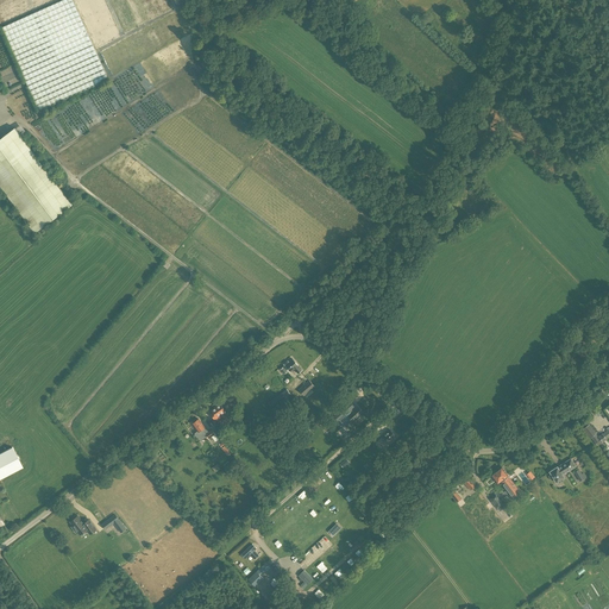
[(0,0),(0,17),(29,7),(25,0),(0,0)]
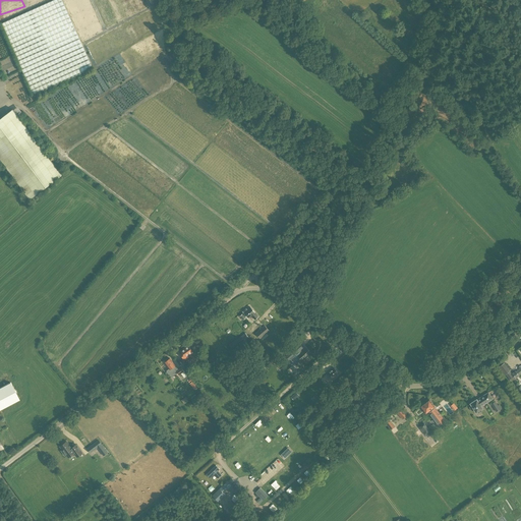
[(62,0),(53,0),(1,23),(34,95),(93,68),(62,0)]
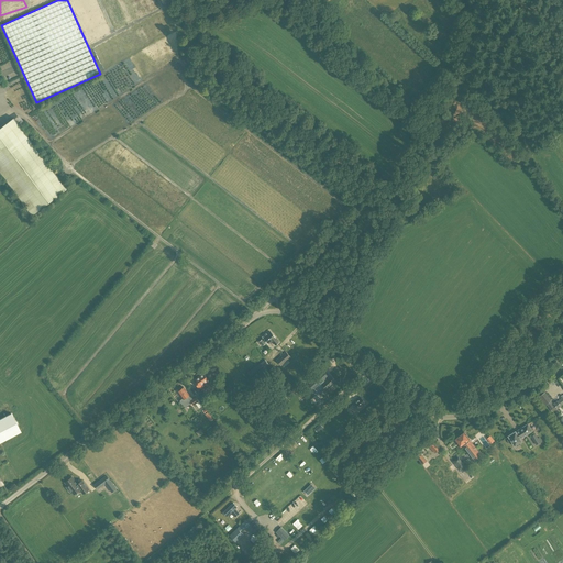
[(0,65),(0,66),(6,80),(18,75),(12,61),(0,65)]
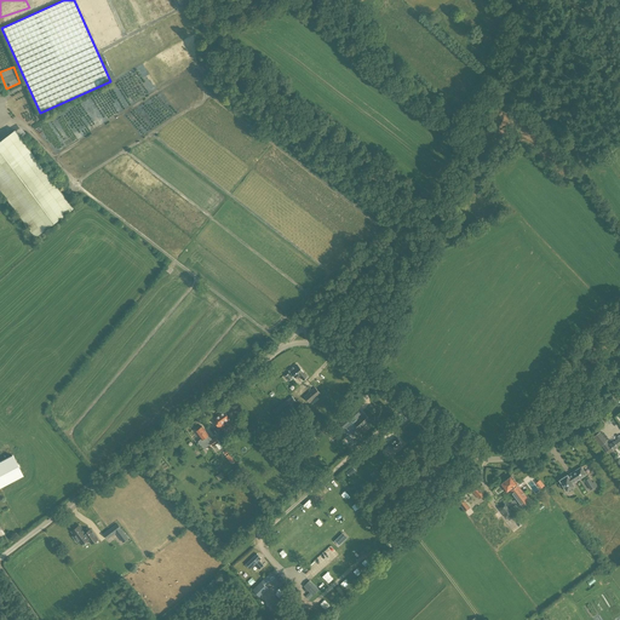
[(0,189),(35,236),(74,207),(16,131),(0,142),(0,189)]
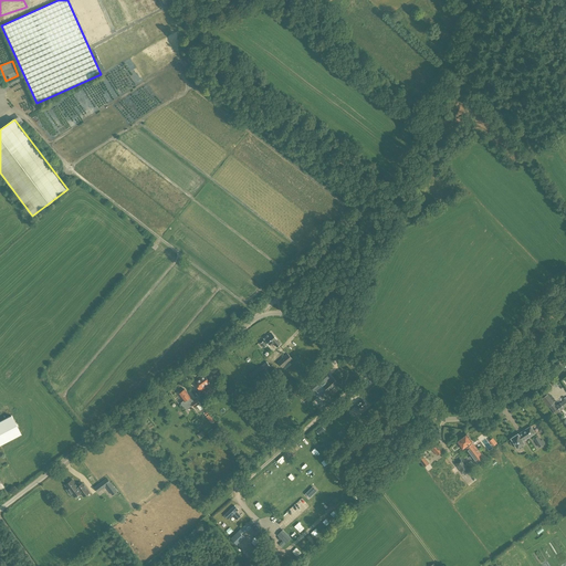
[(264,342),(261,344),(263,347),(266,345),(266,344),(268,343),(270,345),(273,343),(278,347),(281,344),(276,339),(278,339),(272,333),(269,336),(268,335),(264,338),(266,342),(264,343),(264,342)]
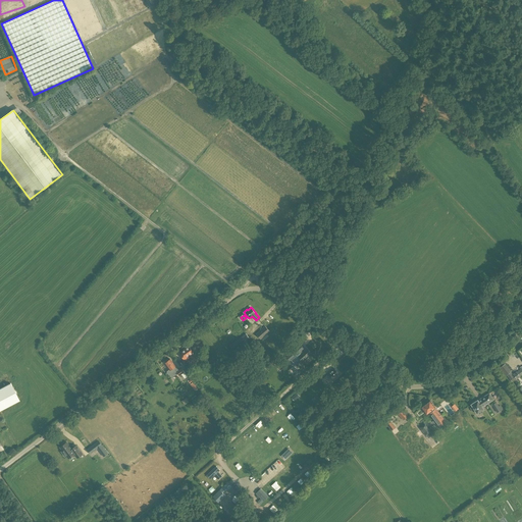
[(260,340),(269,331),(265,326),(256,334),(260,340)]
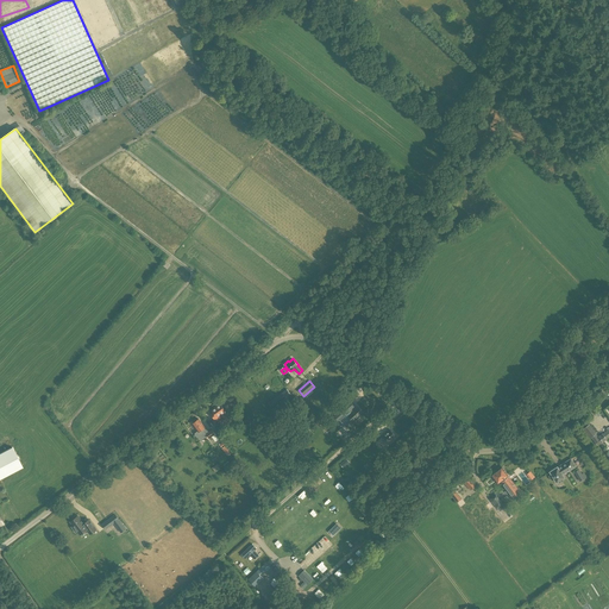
[(274,399),(277,403),(290,394),(287,389),(274,399)]
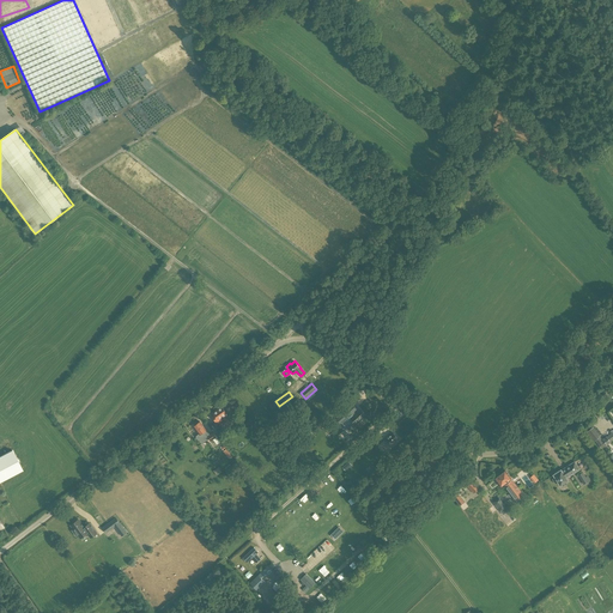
[(314,417),(298,398),(292,402),(297,408),(298,407),(310,420),(314,417)]
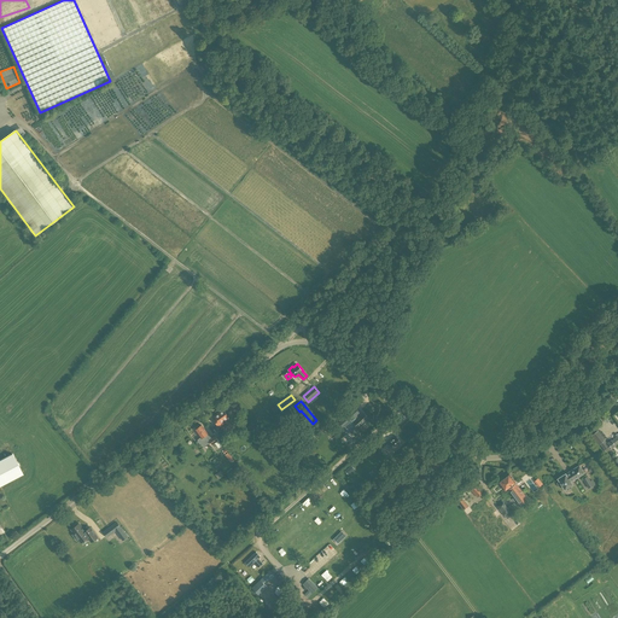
[(357,426),(367,418),(363,413),(359,418),(357,415),(362,410),(359,408),(349,418),(351,420),(353,419),(355,421),(354,423),(357,426)]
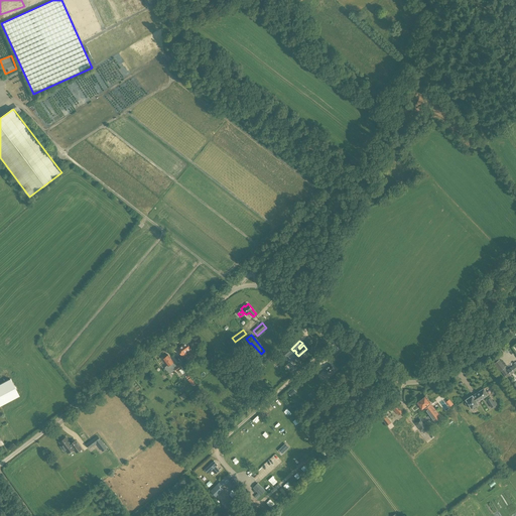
[(182,357),(186,354),(185,352),(190,349),(186,342),(178,347),(180,350),(178,351),(182,357)]
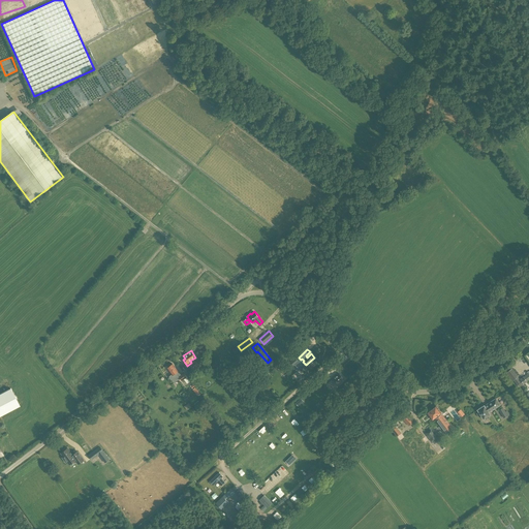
[(282,370),(288,376),(301,365),(294,359),(282,370)]
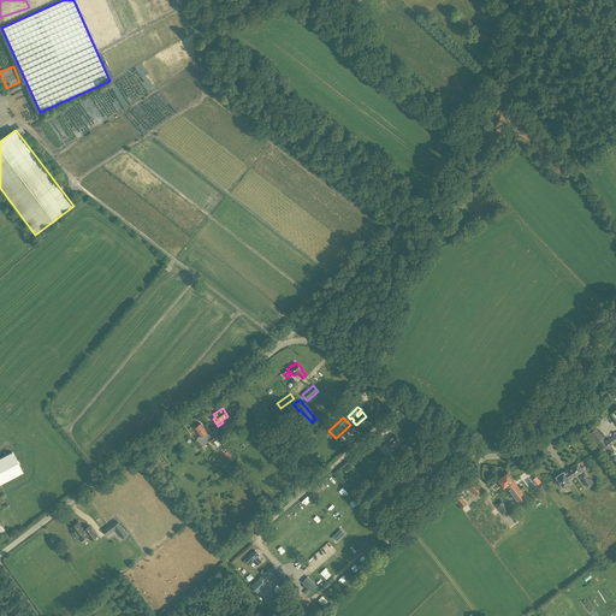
[(201,424),(195,428),(200,436),(197,438),(197,439),(200,443),(201,443),(207,438),(207,439),(208,439),(213,445),(215,443),(218,446),(221,443),(218,438),(214,434),(211,437),(207,432),(201,424)]
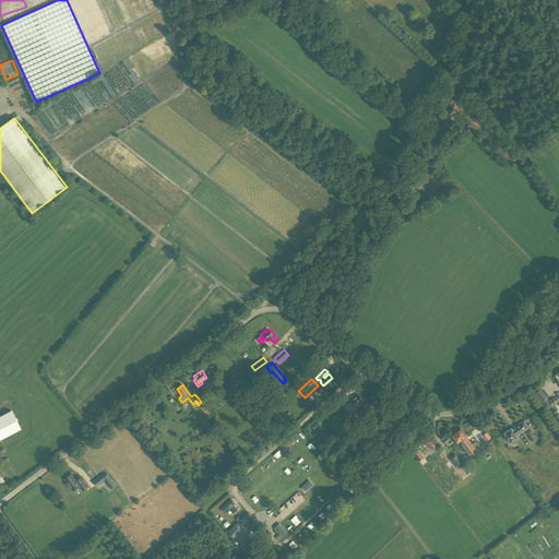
[(195,385),(191,389),(194,394),(198,397),(204,392),(201,388),(199,390),(195,385)]
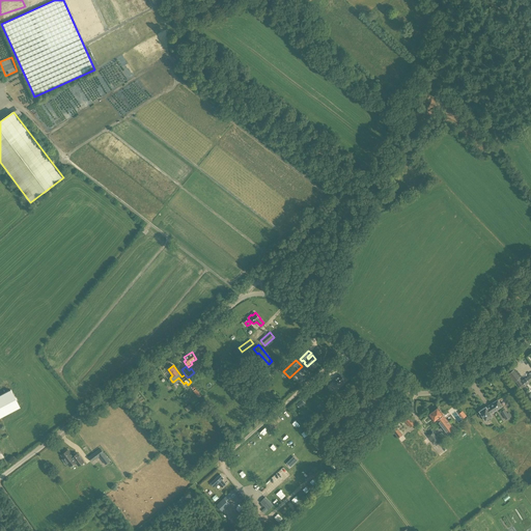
[(513,370),(508,374),(514,382),(515,382),(521,388),(524,386),(525,385),(526,385),(529,383),(528,383),(530,380),(530,373),(530,374),(530,373),(528,374),(529,375),(526,379),(525,379),(522,381),(523,381),(522,382),(519,379),(520,379),(513,370)]
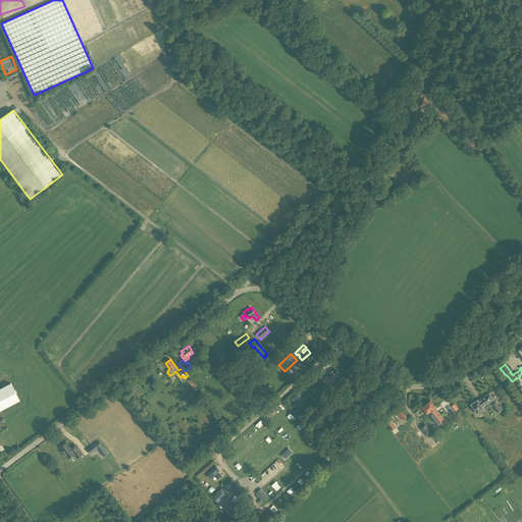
[(333,379),(340,373),(333,368),(328,373),(328,374),(325,376),(328,379),(330,376),(333,379)]
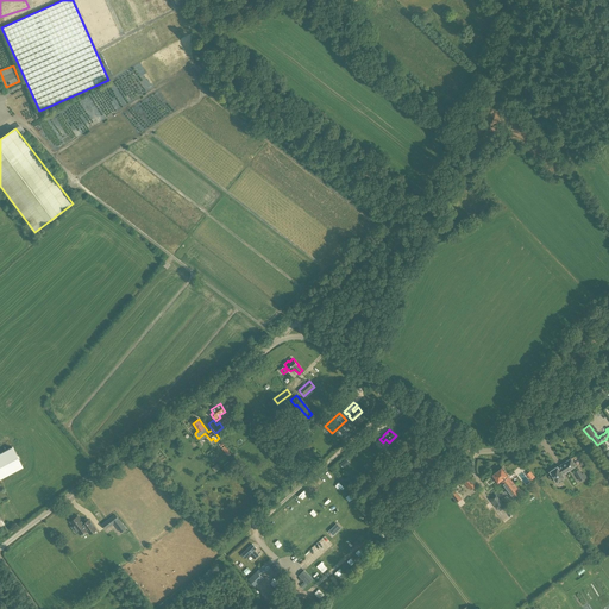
[(287,434),(280,441),(284,445),(290,439),(287,434)]
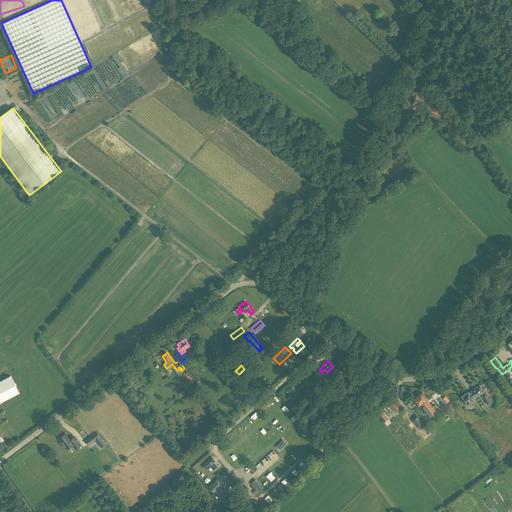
[(191,383),(194,380),(189,374),(186,377),(191,383)]
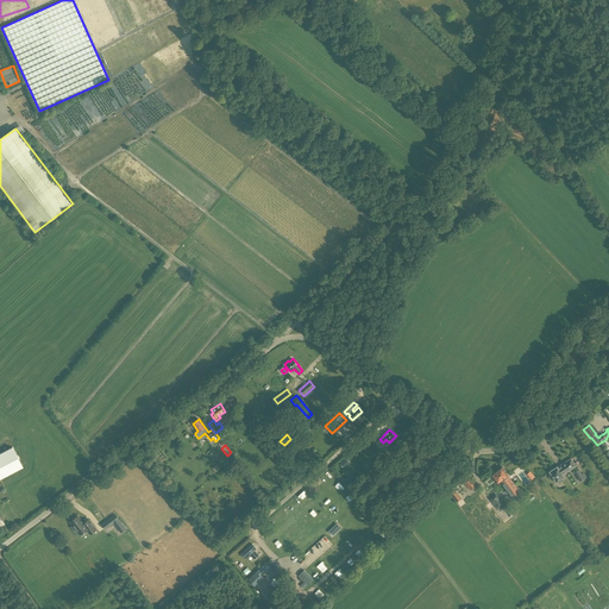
[(0,453),(0,477),(22,466),(12,447),(0,453)]
